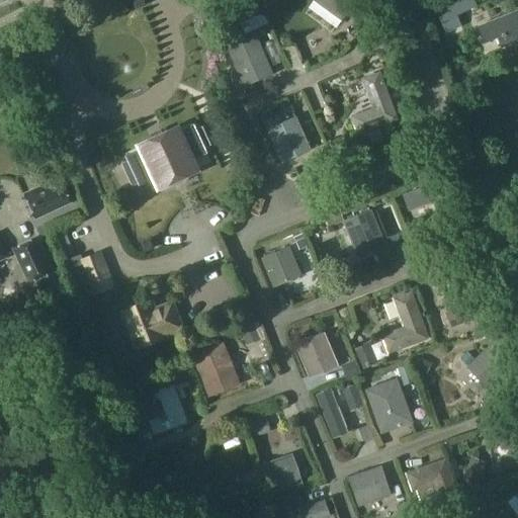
[(316,0),(310,8),(340,29),(359,0),(316,0)]
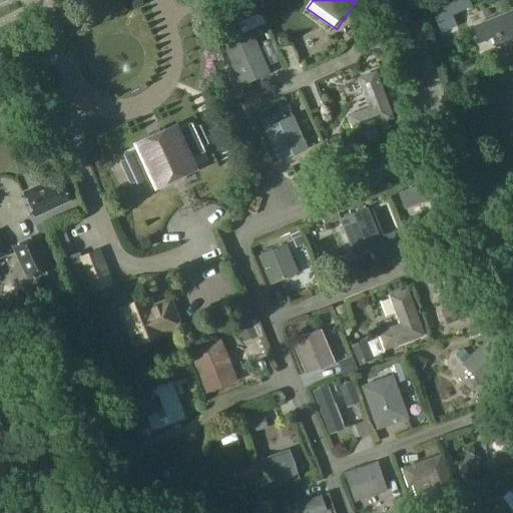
[(441,16),(460,7),(456,0),(437,0),(434,2),(441,16)]
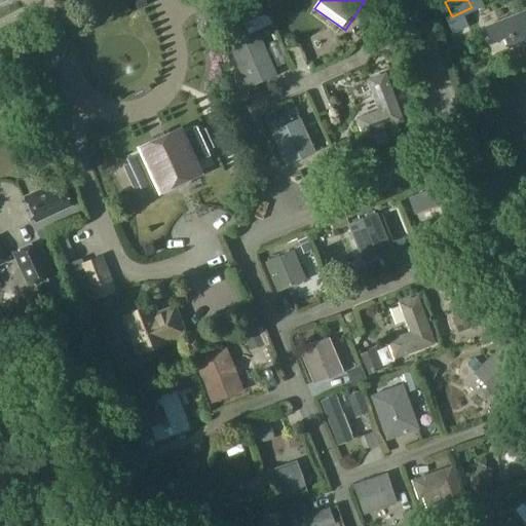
[(525,9),(496,22),(483,27),(490,44),(504,38),(509,49),(525,41),(525,9)]
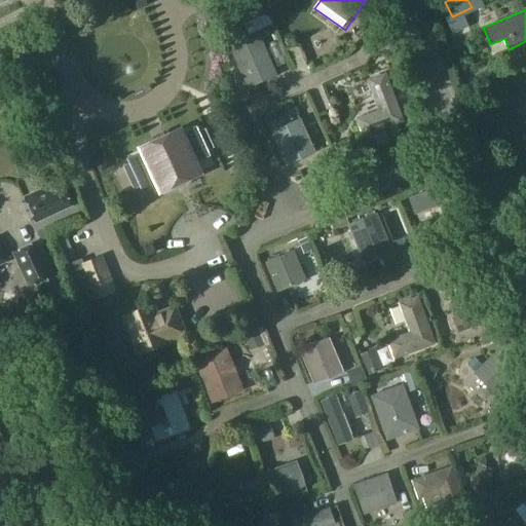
[(308,27),(336,47),(343,37),(315,16),(308,27)]
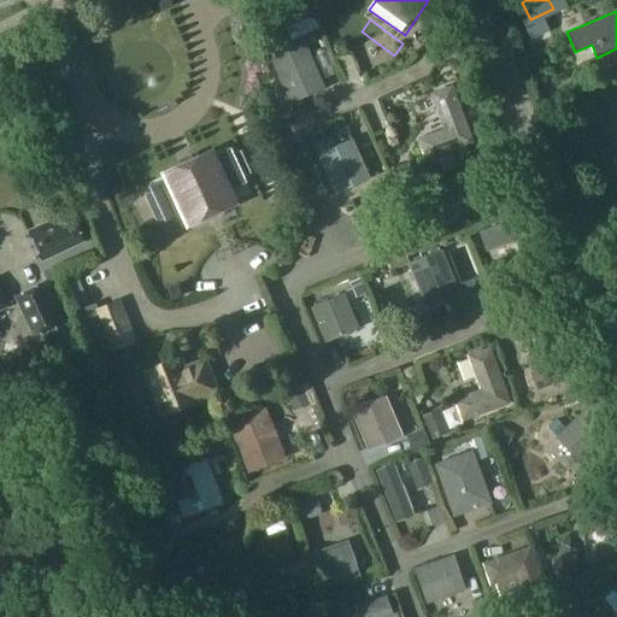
[(325,89),(306,43),(271,58),(291,104),(325,89)]
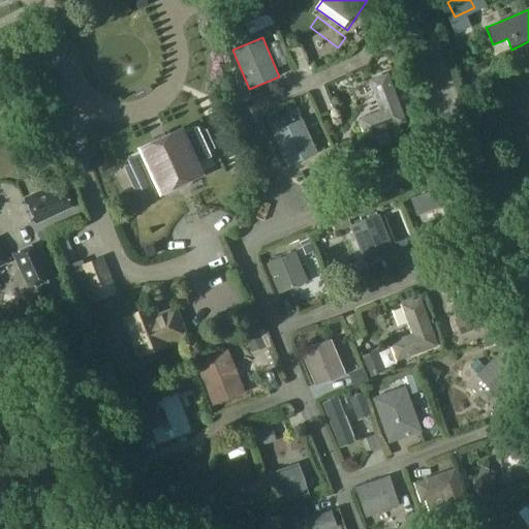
[(407,124),(387,74),(369,82),(381,111),(358,120),(366,139),(407,124)]
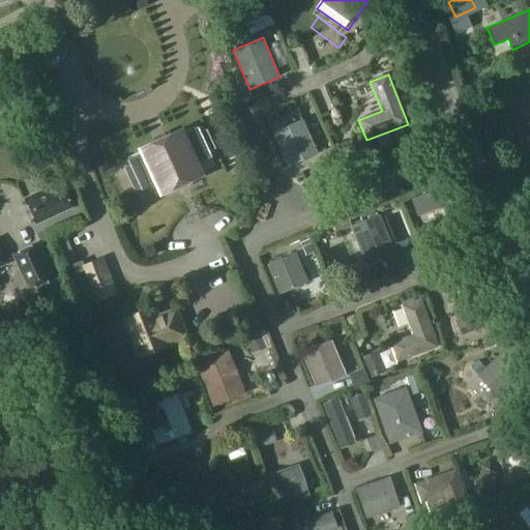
[(318,154),(303,120),(274,133),(289,167),(318,154)]
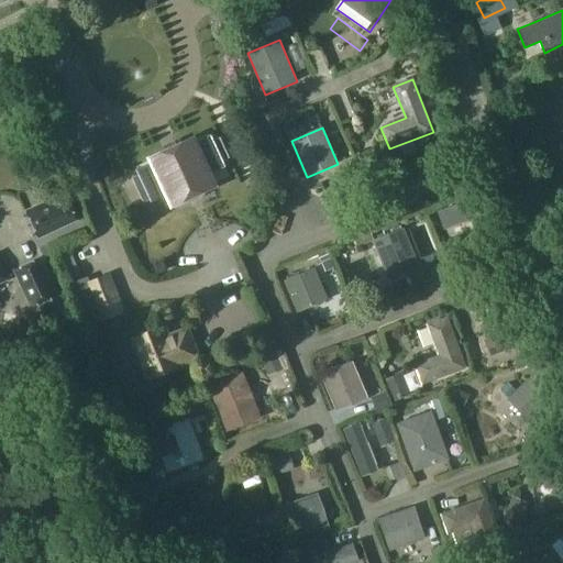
[(194,143),(191,141),(152,159),(153,162),(135,169),(139,176),(132,178),(143,202),(150,199),(152,206),(169,198),(172,203),(212,185),(208,175),(224,167),(221,161),(228,158),(219,139),(212,142),(210,135),(194,143)]
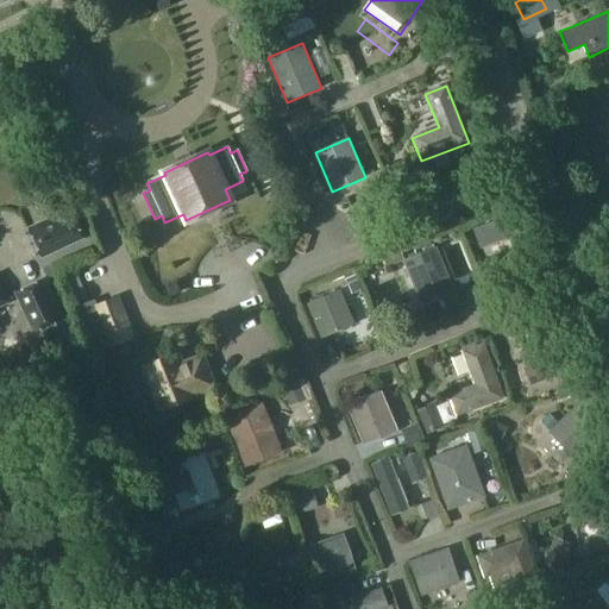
[(29,228),(42,257),(81,238),(69,211),(29,228)]
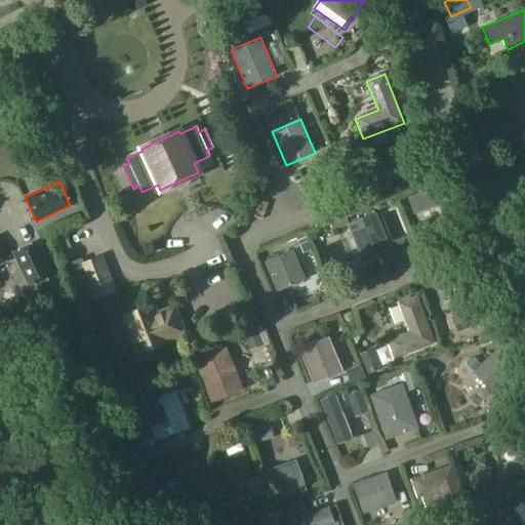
[(450,184),(408,199),(414,215),(440,206),(448,233),(465,227),(450,184)]
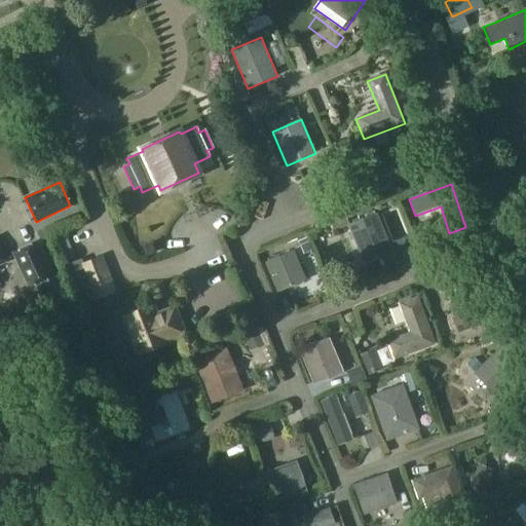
[(391,250),(377,214),(347,225),(362,261),(391,250)]
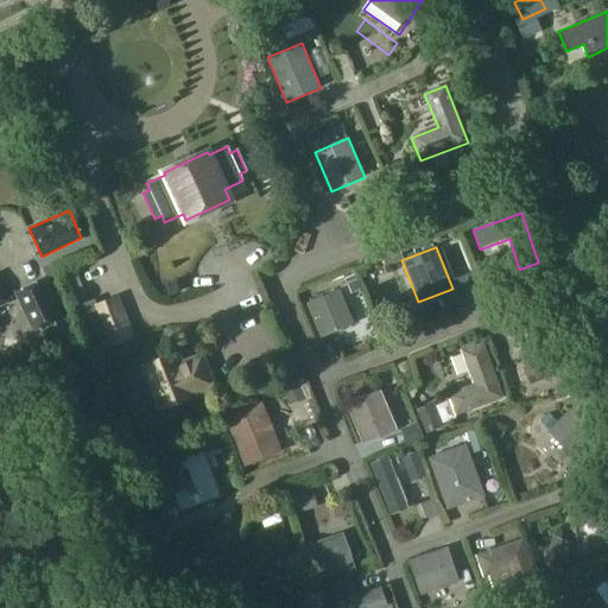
[(40,280),(14,292),(32,331),(58,320),(40,280)]
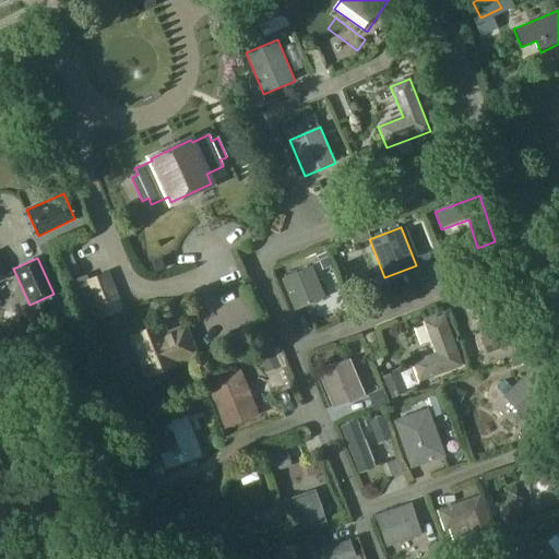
[(326,298),(313,266),(283,280),(296,311),(326,298)]
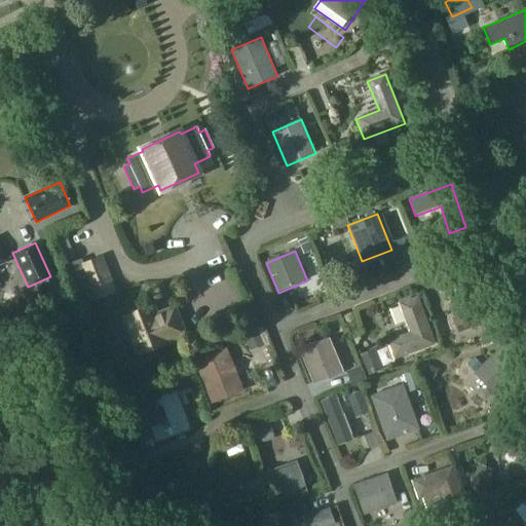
[(101,257),(81,265),(95,299),(115,291),(101,257)]
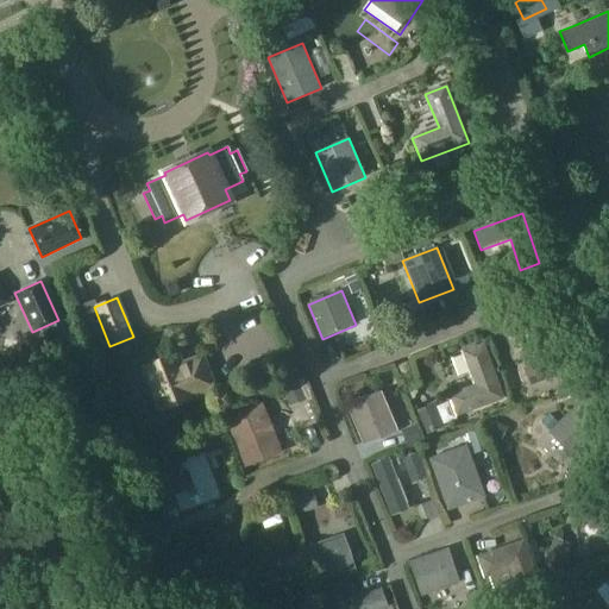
[(566,372),(547,322),(529,330),(541,362),(522,368),(529,387),(566,372)]
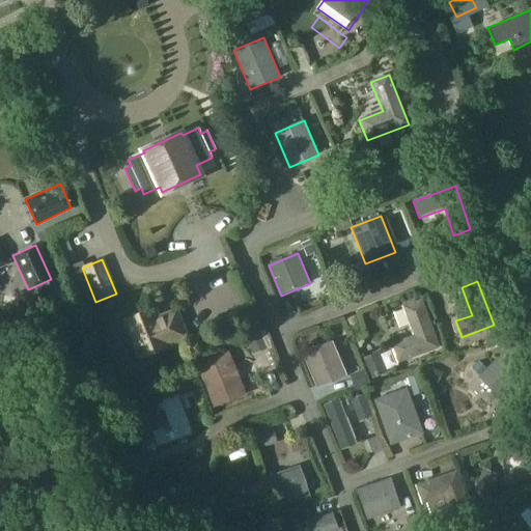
[(438,351),(423,300),(403,306),(413,337),(390,344),(396,363),(438,351)]
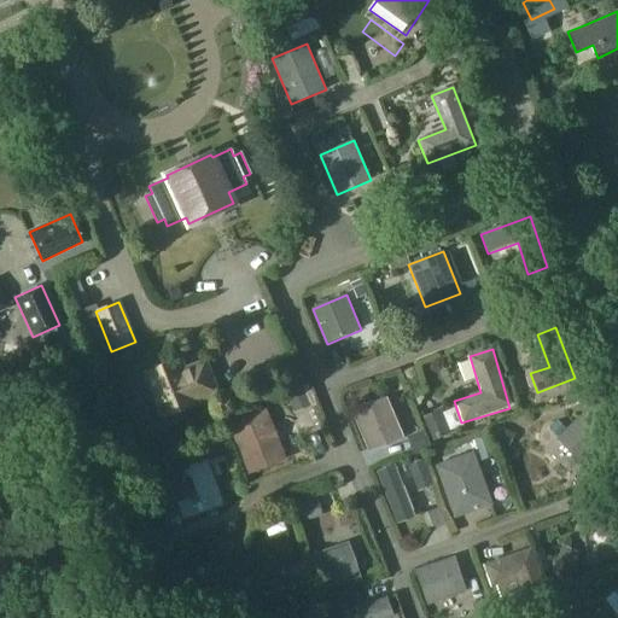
[(184,369),(180,360),(145,373),(162,417),(197,403),(196,400),(216,391),(205,361),(184,369)]
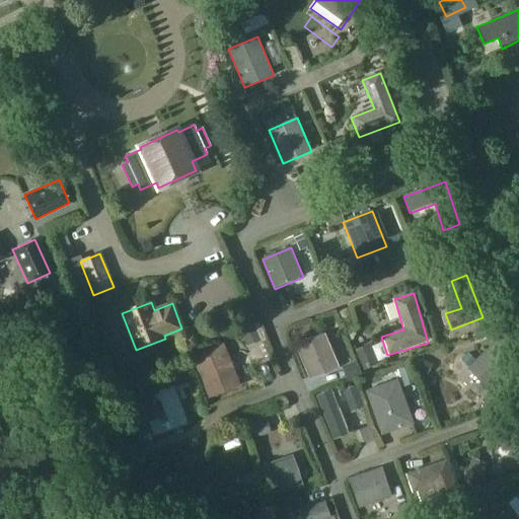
[(369,321),(374,332),(386,326),(381,315),(369,321)]
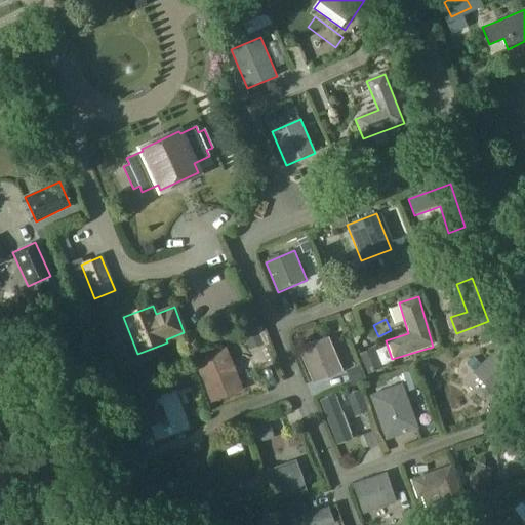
[(473,373),(494,396),(520,371),(509,359),(523,345),(514,335),(473,373)]
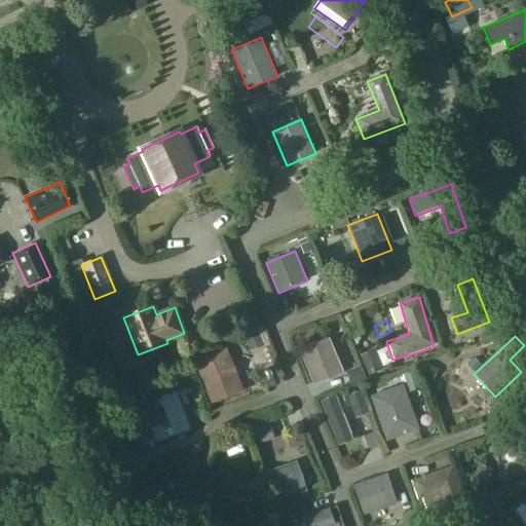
[(300,351),(314,385),(345,372),(331,338),(300,351)]
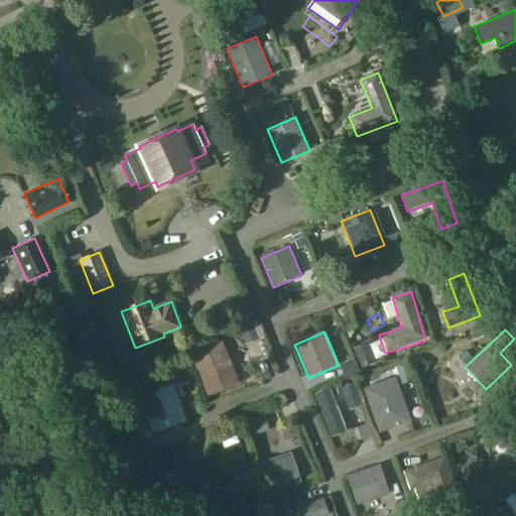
[(191,354),(208,397),(240,385),(223,342),(191,354)]
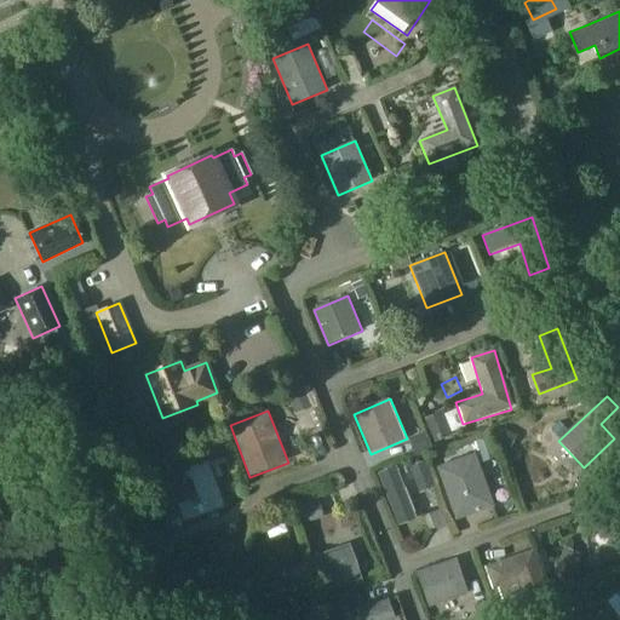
[(418,435),(422,452),(437,448),(434,431),(418,435)]
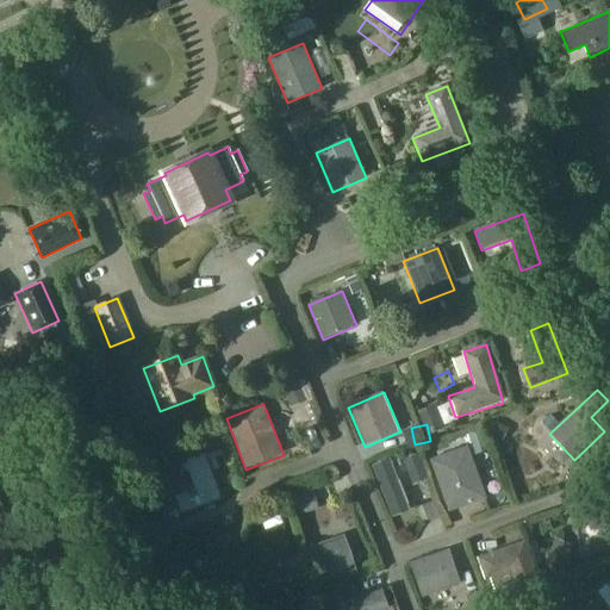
[(487,499),(470,447),(431,460),(450,512),(487,499)]
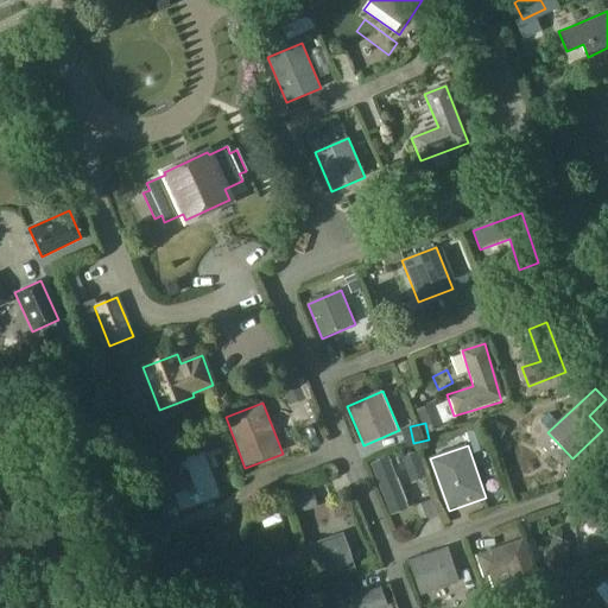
[(145,467),(159,501),(191,488),(177,454),(145,467)]
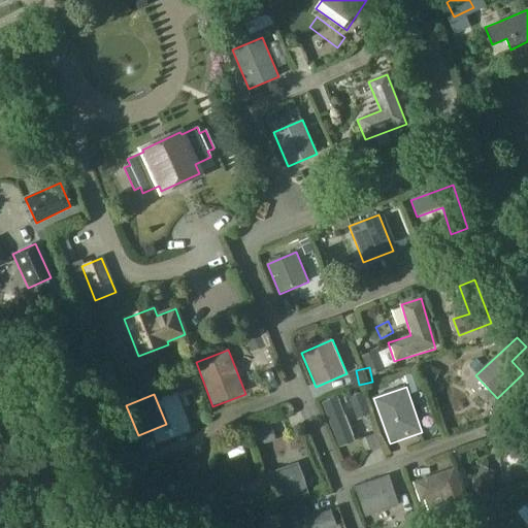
[(519,464),(527,462),(527,431),(516,433),(519,464)]
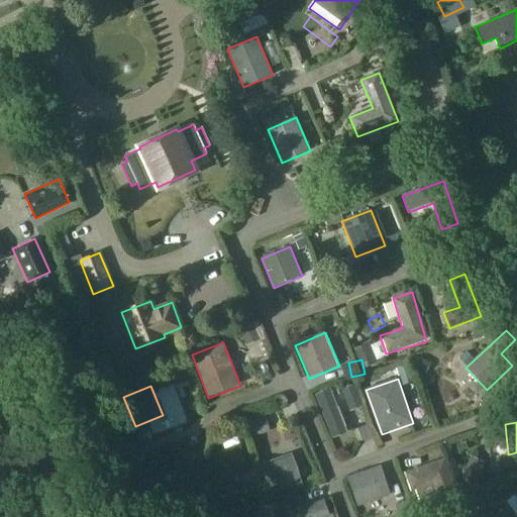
[(271,495),(301,484),(292,454),(261,464),(271,495)]
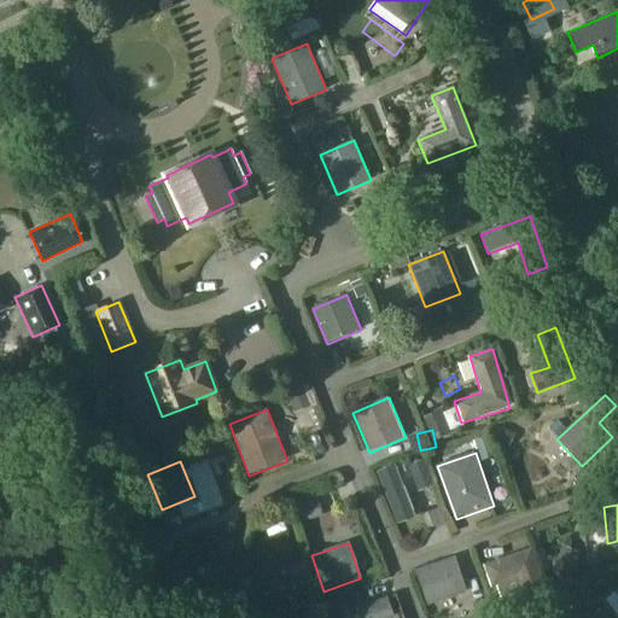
[(553,607),(534,548),(484,564),(493,588),(518,579),(530,614),(553,607)]
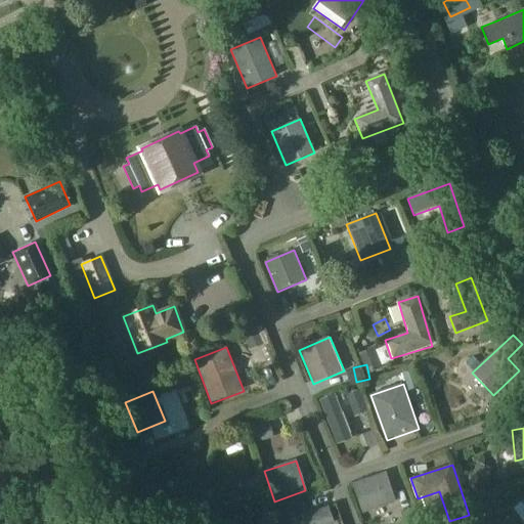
[(387,473),(352,484),(362,514),(396,503),(387,473)]
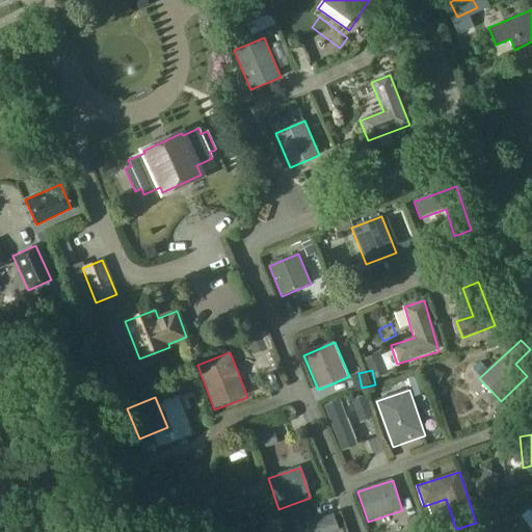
[(159,508),(166,531),(184,531),(205,525),(194,496),(159,508)]
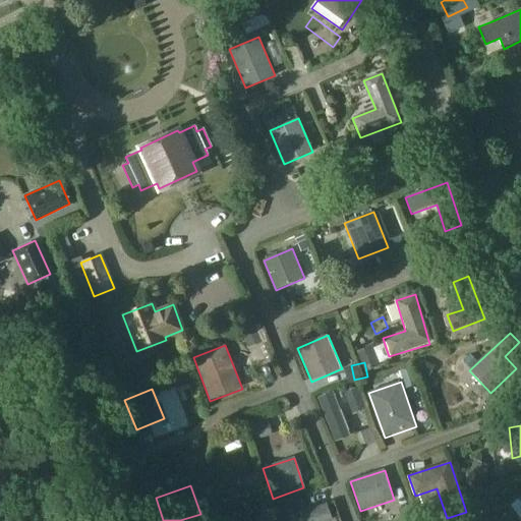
[(292,516),(293,520),(330,520),(333,520),(327,504),(292,516)]
